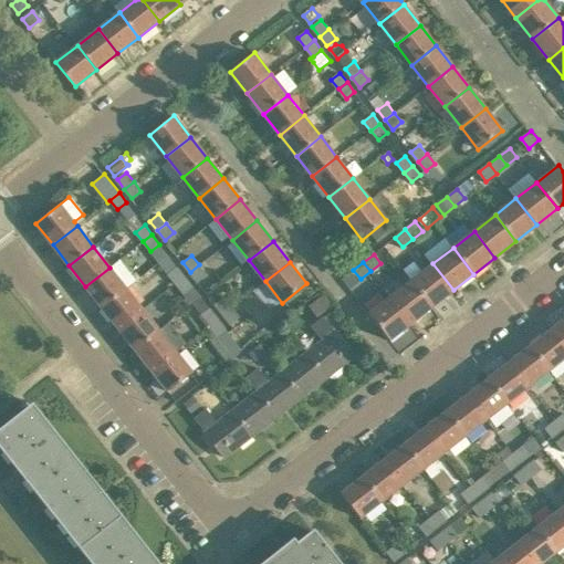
[(411,280),(432,306),(453,290),(432,263),(411,280)]
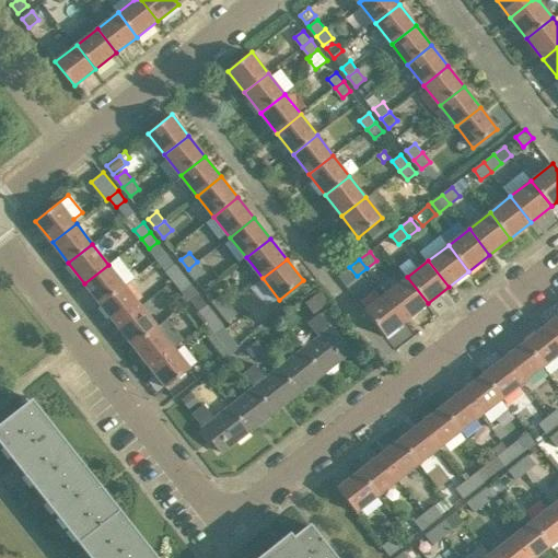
[(197,262),(188,269),(195,279),(205,271),(197,262)]
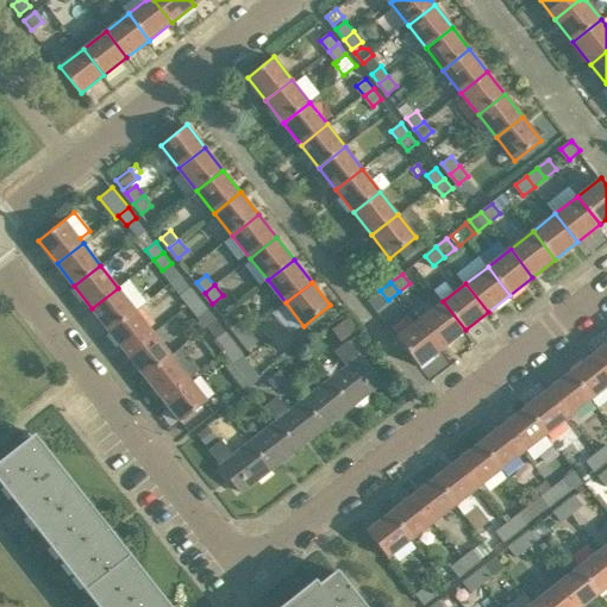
[(181,295),(189,305),(199,296),(191,287),(181,295)]
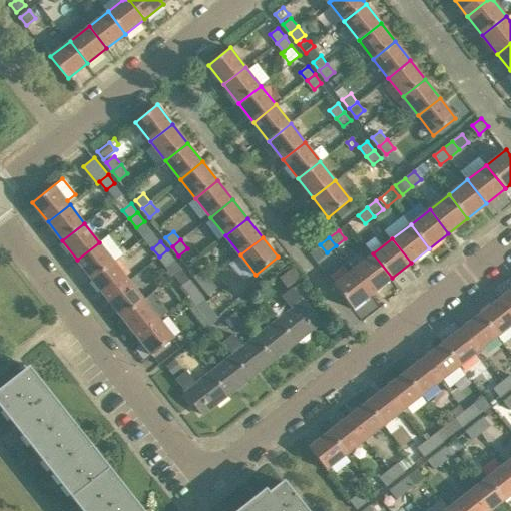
[(114,262),(99,242),(77,260),(92,279),(114,262)]
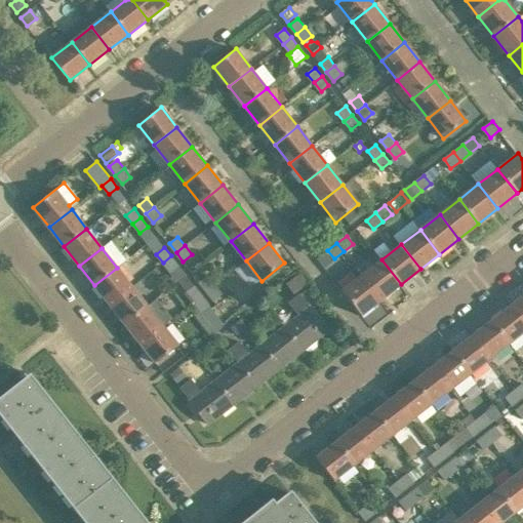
[(334,258),(327,250),(318,258),(324,267),(334,258)]
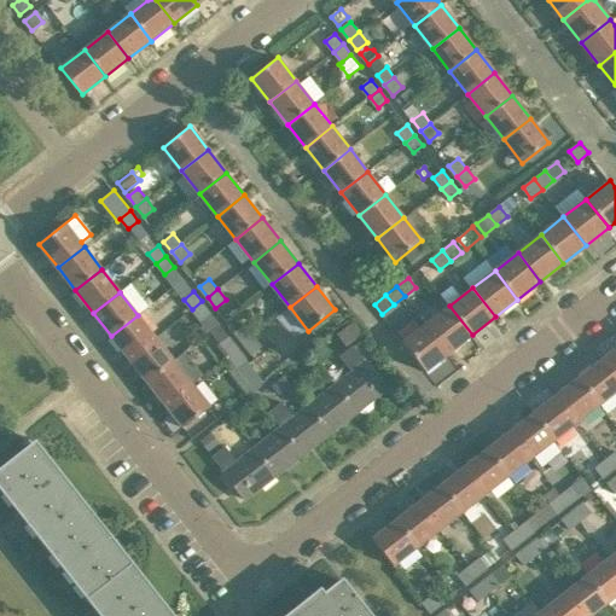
[(202,301),(192,309),(201,320),(209,312),(202,301)]
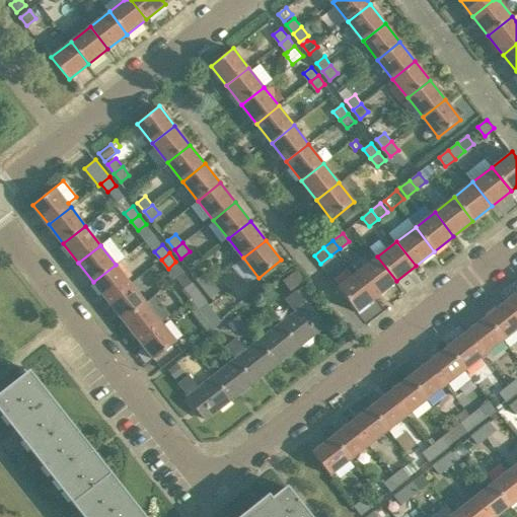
[(358,272),(377,296),(396,281),(377,256),(358,272)]
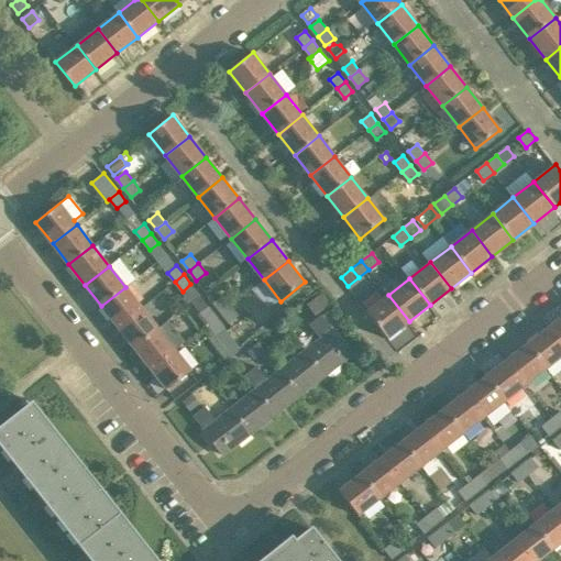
[(101,306),(118,327),(142,307),(125,287),(101,306)]
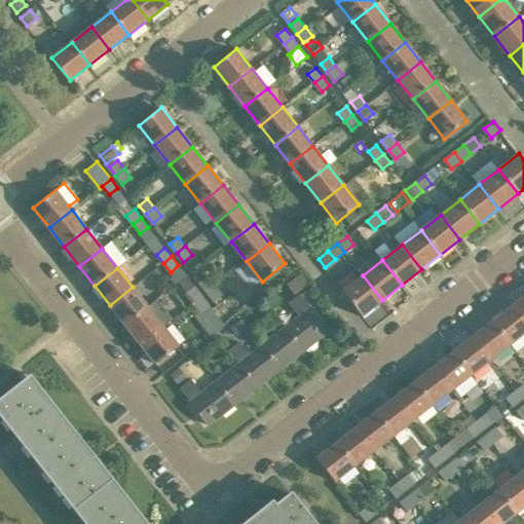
[(288,284),(296,294),(310,283),(302,271),(288,284)]
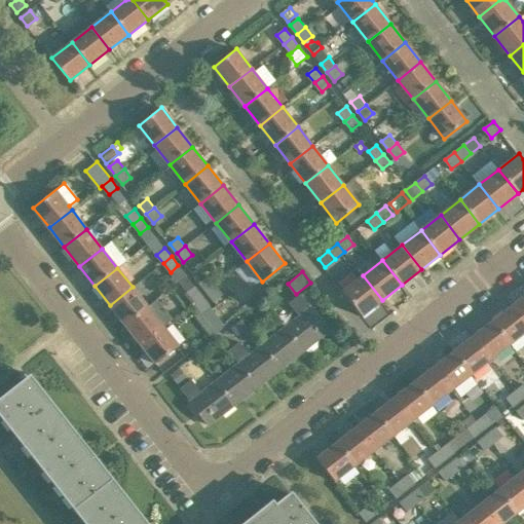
[(200,283),(208,292),(216,285),(209,275),(200,283)]
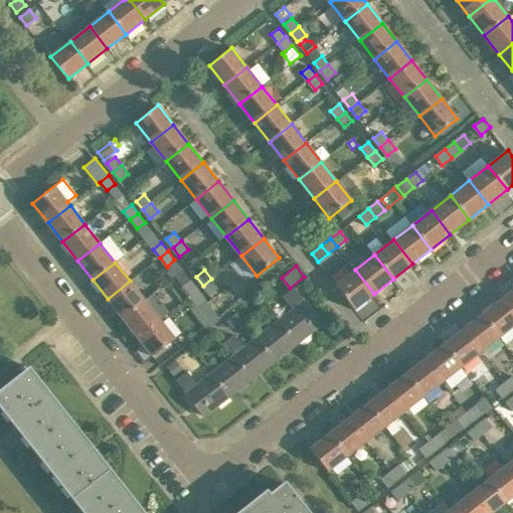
[(335,285),(354,309),(374,294),(355,270),(335,285)]
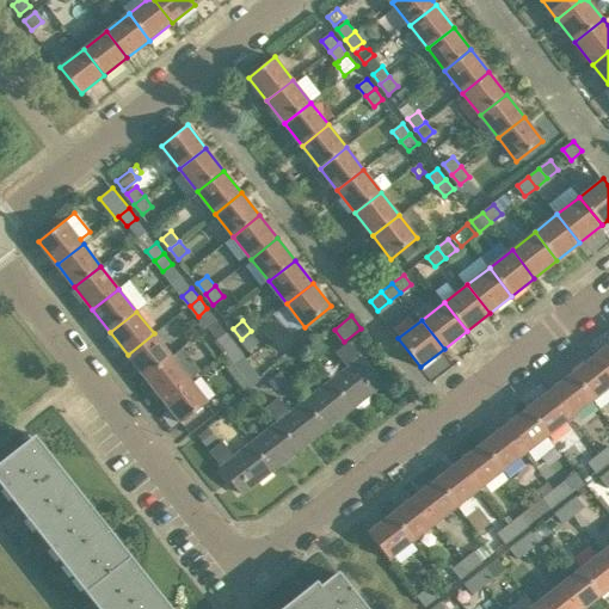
[(241,339),(248,349),(259,342),(251,331),(241,339)]
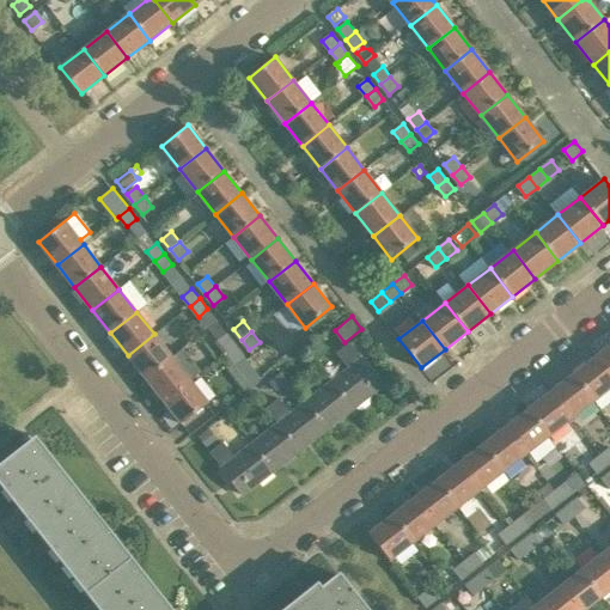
[(172,357),(154,334),(128,355),(146,378),(172,357)]
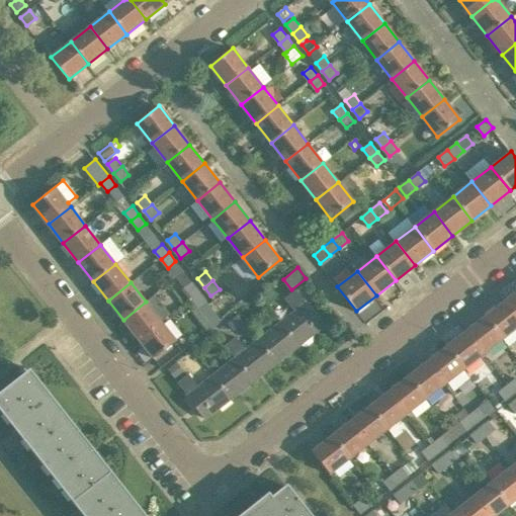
[(184,288),(191,297),(199,290),(192,282),(184,288)]
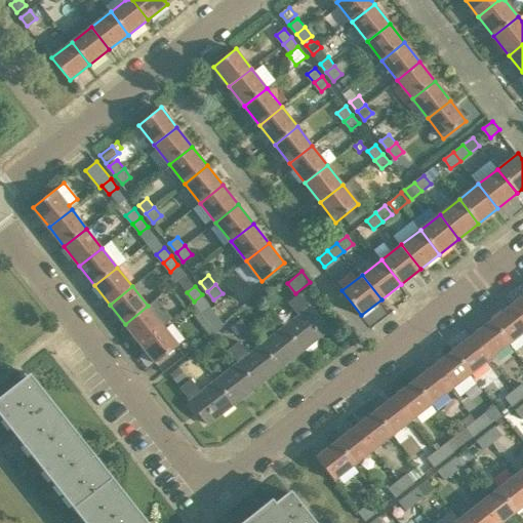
[(209,304),(202,294),(194,302),(200,310),(209,304)]
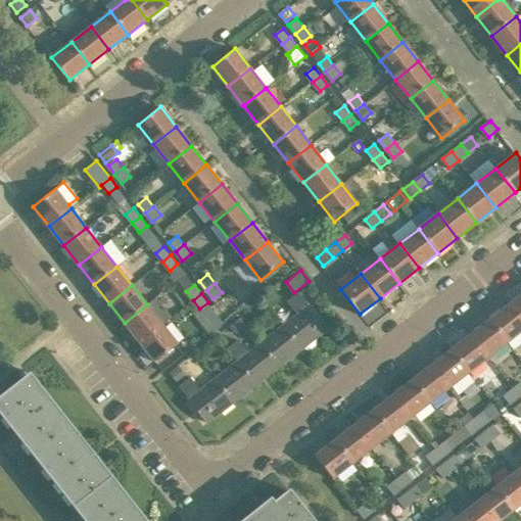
[(520,295),(510,304),(520,318),(520,295)]
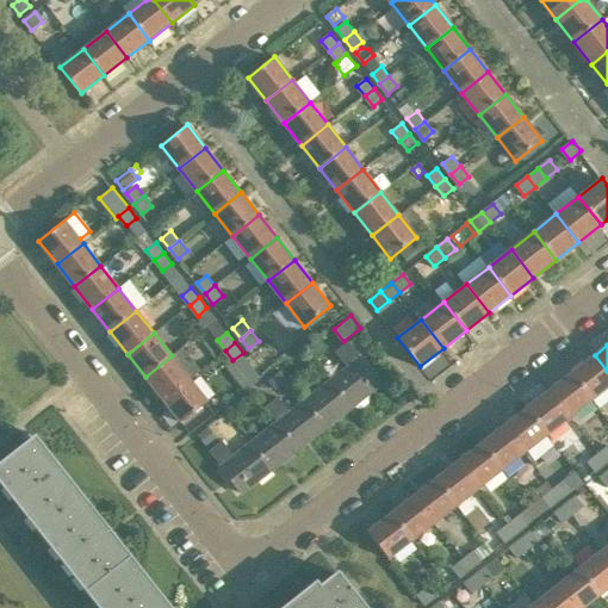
[(146,377),(163,398),(190,378),(172,355),(146,377)]
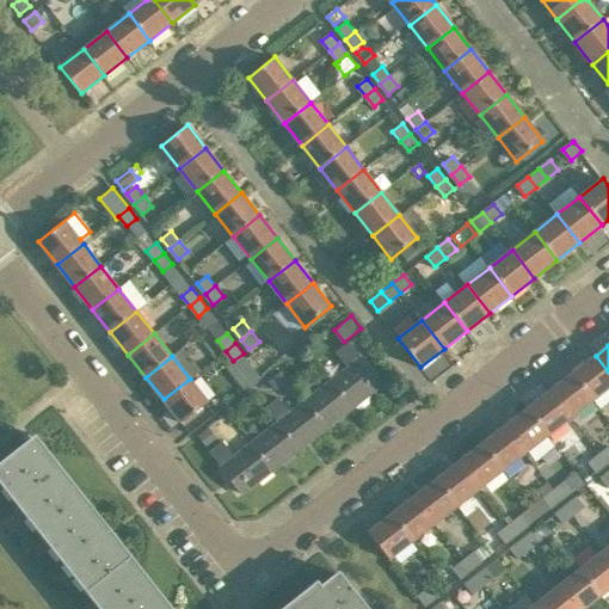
[(333,379),(355,406),(383,383),(362,356),(333,379)]
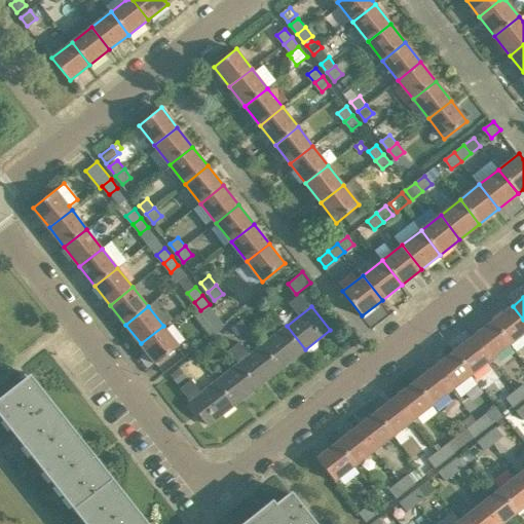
[(523,320),(513,306),(493,321),(511,343),(523,333),(523,320)]
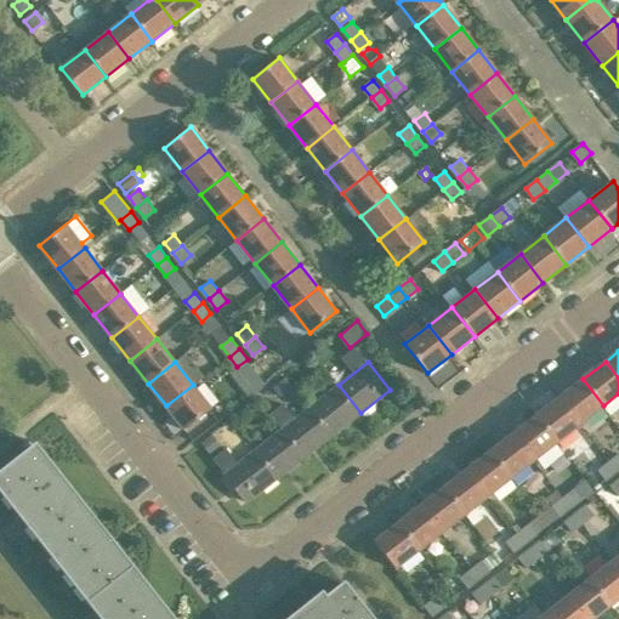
[(274,386),(282,396),(294,387),(285,378),(274,386)]
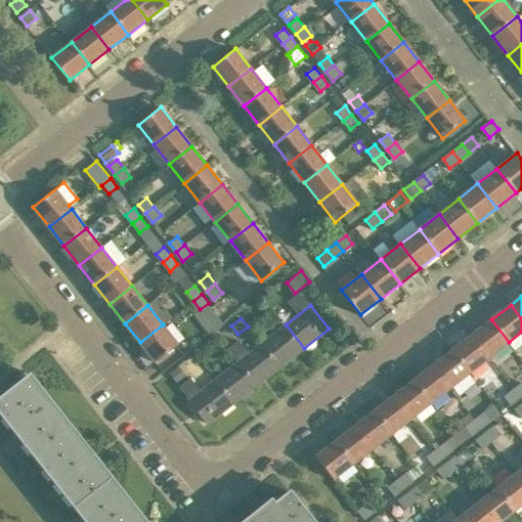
[(491,319),(472,335),(489,357),(509,342),(491,319)]
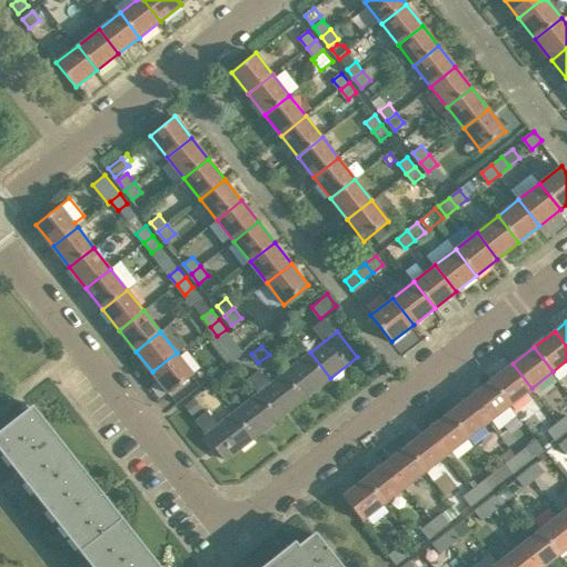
[(194,375),(177,352),(152,371),(169,394),(194,375)]
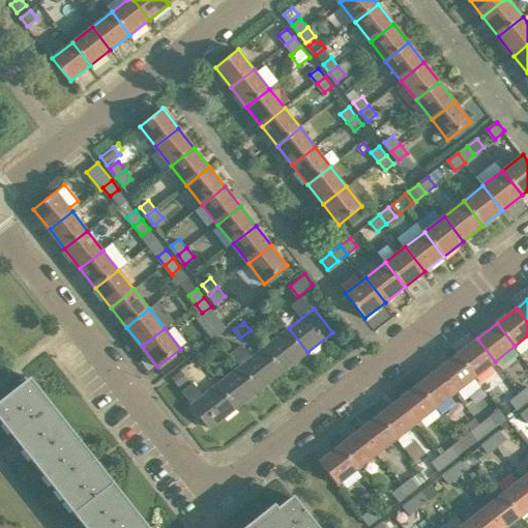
[(284,371),(308,352),(289,328),(265,347),(284,371)]
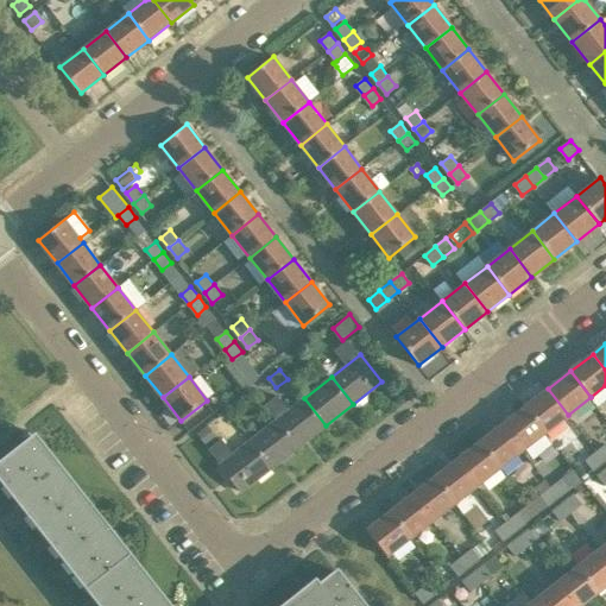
[(548,389),(525,406),(545,433),(568,415),(548,389)]
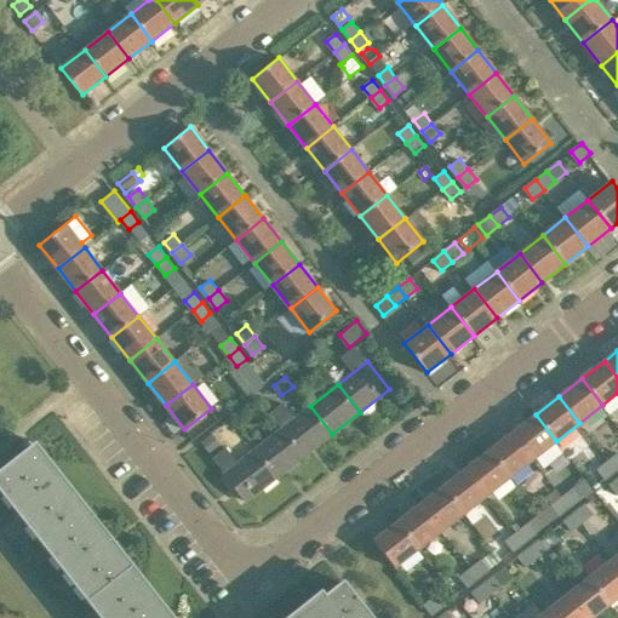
[(282,428),(304,456),(332,434),(310,406),(282,428)]
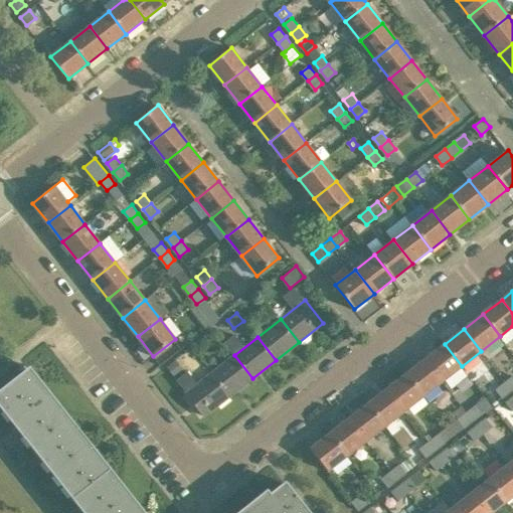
[(445,344),(425,359),(443,381),(462,366),(445,344)]
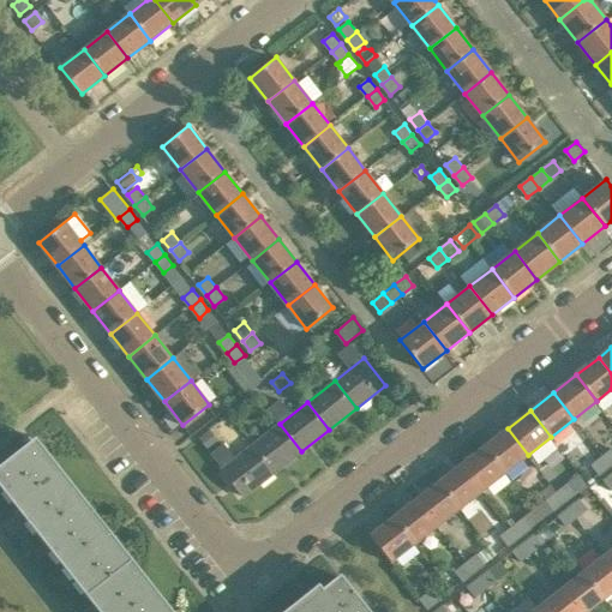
[(252,445),(274,473),(301,451),(280,424),(252,445)]
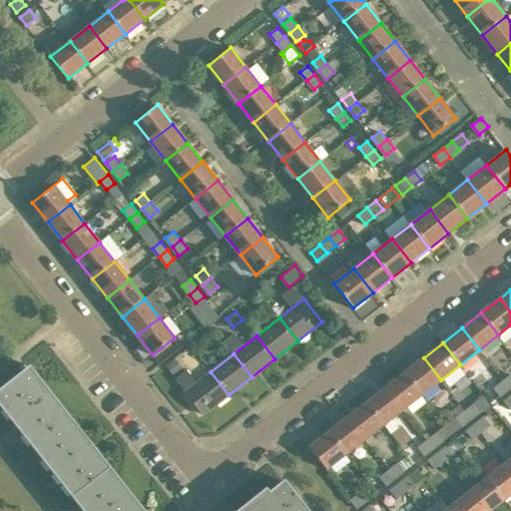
[(174,374),(183,367),(176,358),(167,365),(174,374)]
